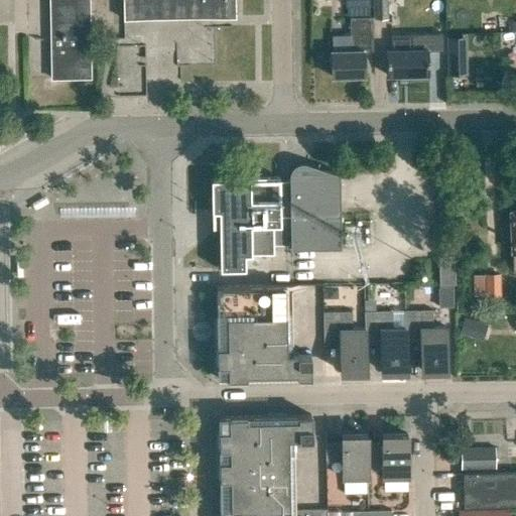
[(90,0),(50,0),(52,79),(92,79),(90,0)]
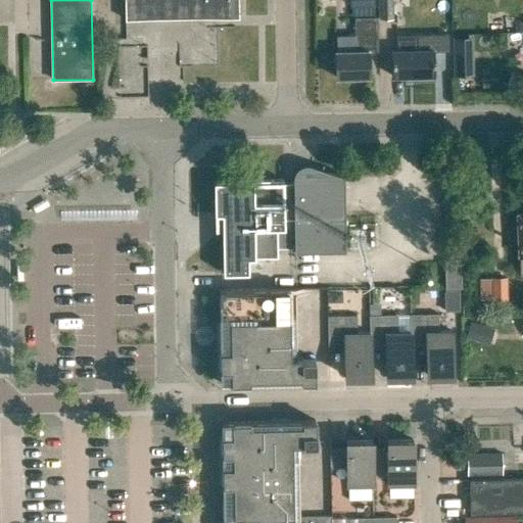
[(126,0),(126,22),(239,21),(238,0),(126,0)]
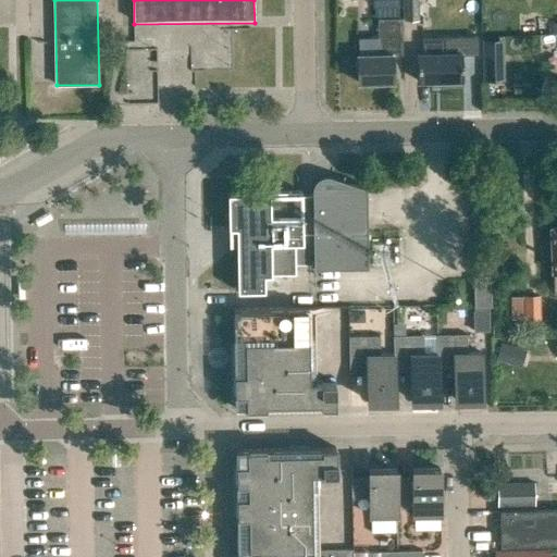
[(401,0),(403,21),(419,20),(418,0),(401,0)]
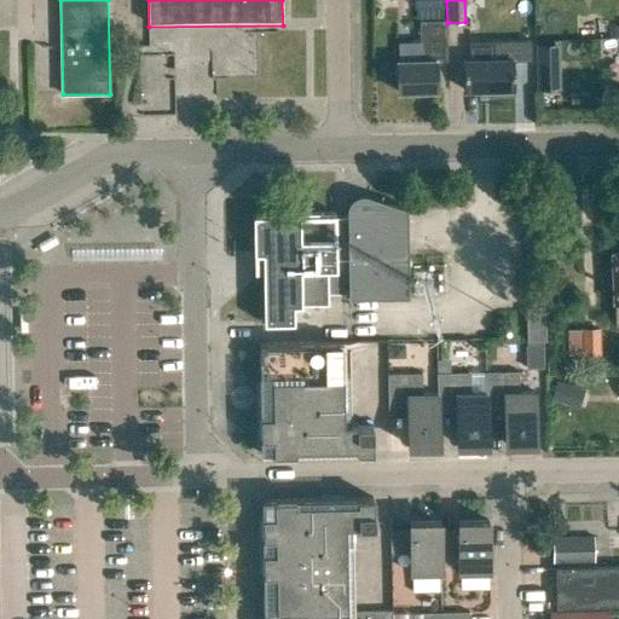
[(422,62),(397,63),(398,93),(437,92),(437,62),(447,62),(446,21),(421,21),(422,62)]
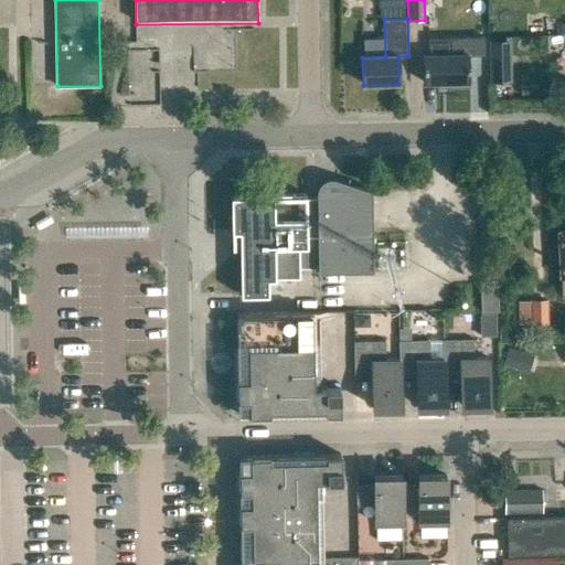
[(189,32),(191,68),(234,66),(232,30),(189,32)]
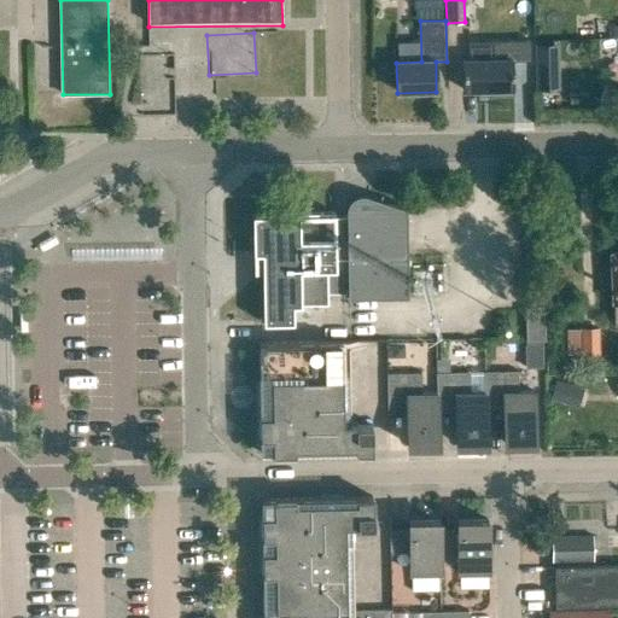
[(468,62),(462,62),(464,92),(478,91),(478,97),(513,97),(513,60),(531,60),(530,41),(468,42),(468,62)]
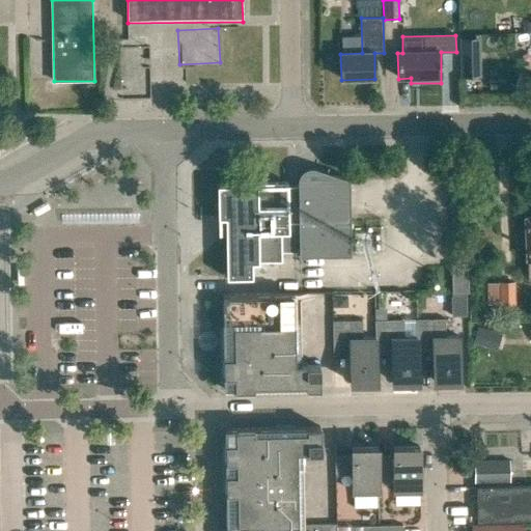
[(474,79),(472,36),(457,37),(458,79),(474,79)]
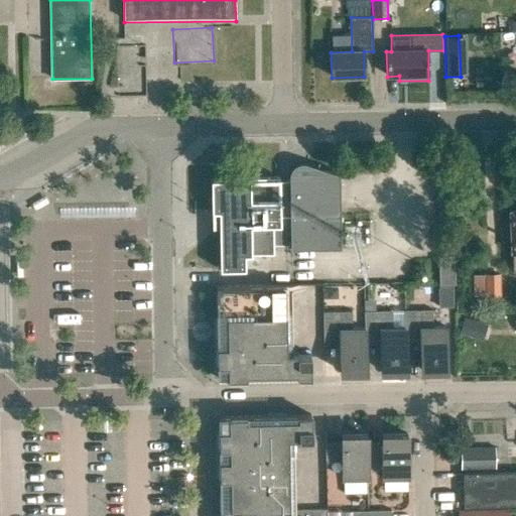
[(289,173),(289,181),(280,181),(280,178),(230,179),(230,181),(228,181),(225,182),(223,182),(221,184),(219,185),(218,187),(216,189),(215,191),(214,194),(213,196),(213,198),(213,200),(212,200),(212,213),(226,213),(226,223),(219,229),(220,270),(245,270),(245,255),(274,255),(273,226),(280,226),(280,218),(290,218),(290,250),(341,248),(340,174),(304,162),(303,162),(301,162),(299,162),(297,162),(295,163),(293,164),(292,166),(291,167),(290,169),(289,171),(289,173)]
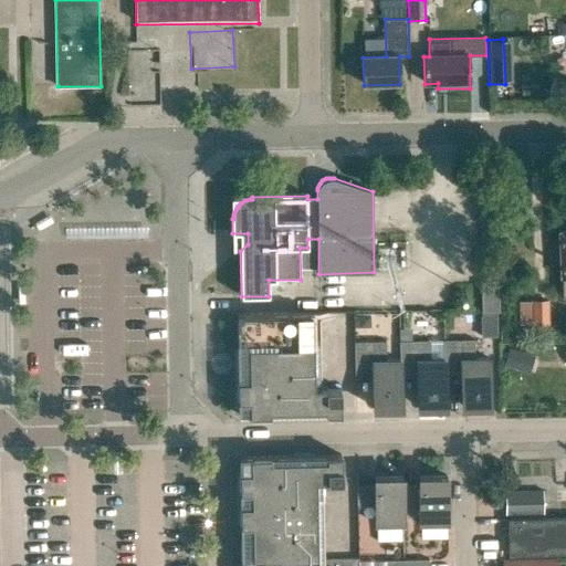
[(484,311),(498,310),(498,287),(483,289),(484,311)]
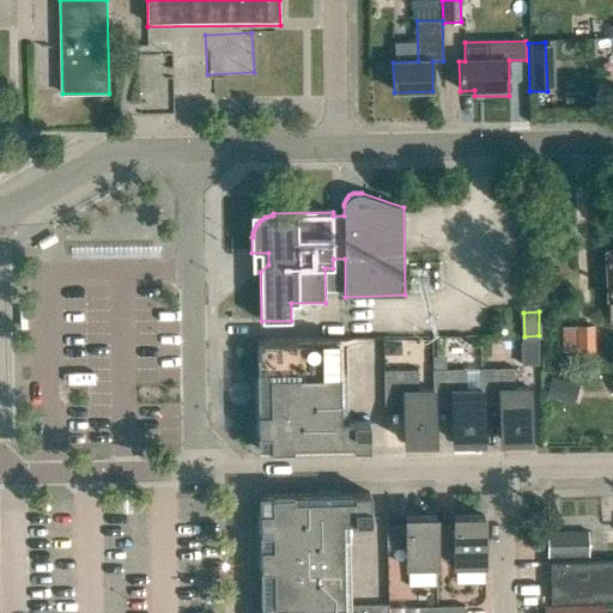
[(560,326),(560,351),(590,351),(590,327),(560,326)]
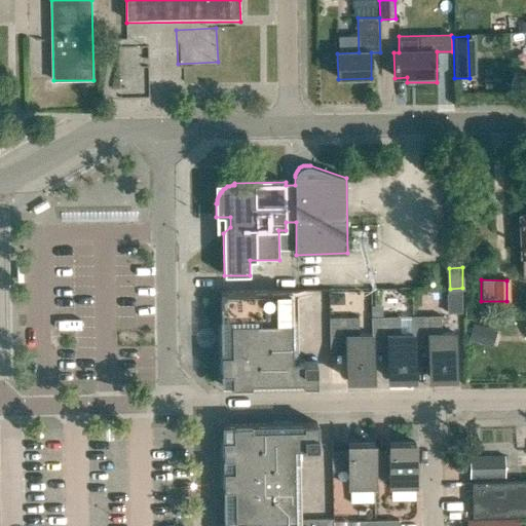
[(290,386),(315,386),(314,363),(297,364),(296,292),(220,293),(221,327),(225,327),(226,354),(221,354),(221,388),(271,386),(271,383),(290,382),(290,386)]
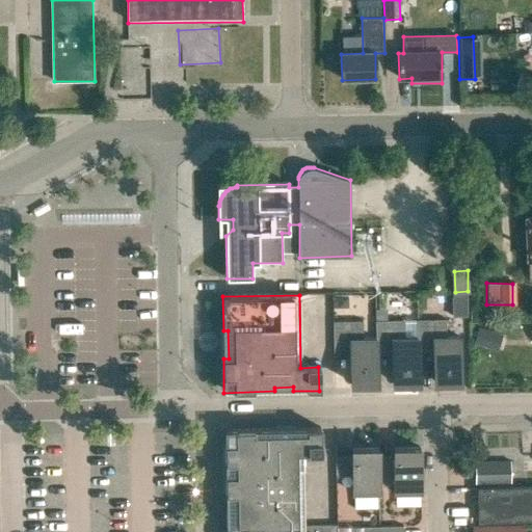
[(467,296),(452,296),(453,317),(468,316),(467,296)]
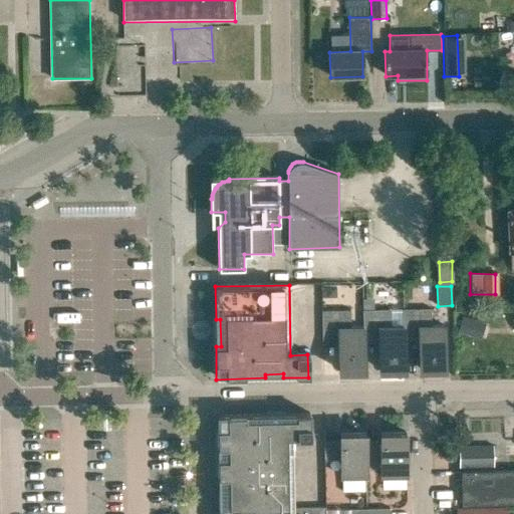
[(326,287),(326,297),(334,297),(336,295),(336,287),(326,287)]
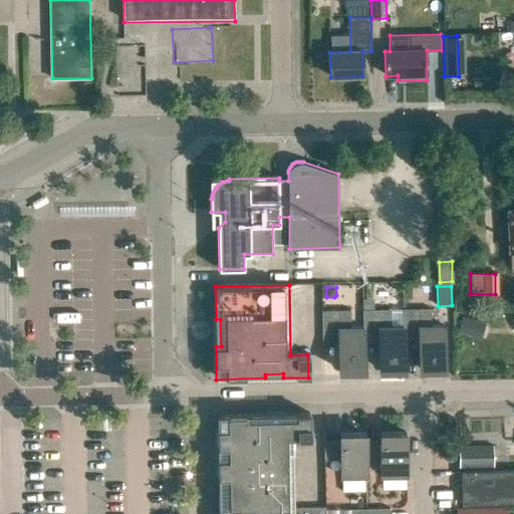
[(362,298),(362,310),(374,310),(374,298),(362,298)]
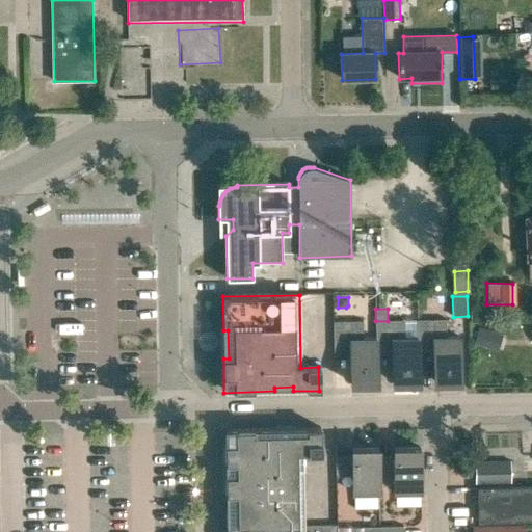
[(418,349),(433,349),(434,382),(460,382),(459,338),(447,338),(446,320),(417,321),(418,339),(418,349)]
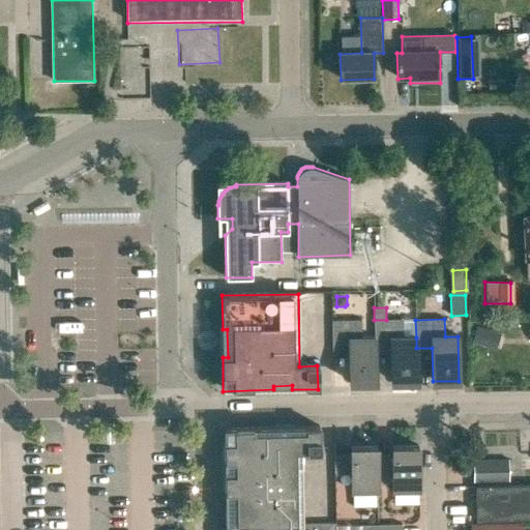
[(375,339),(375,349),(390,349),(391,382),(417,381),(416,348),(416,337),(403,337),(403,320),(386,320),(374,320),(375,339)]
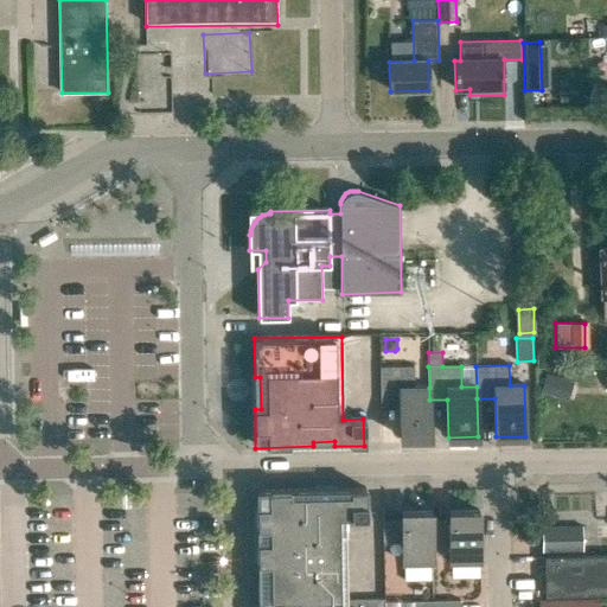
[(414,368),(381,368),(381,401),(400,401),(401,439),(430,438),(429,400),(429,388),(414,388),(414,368)]
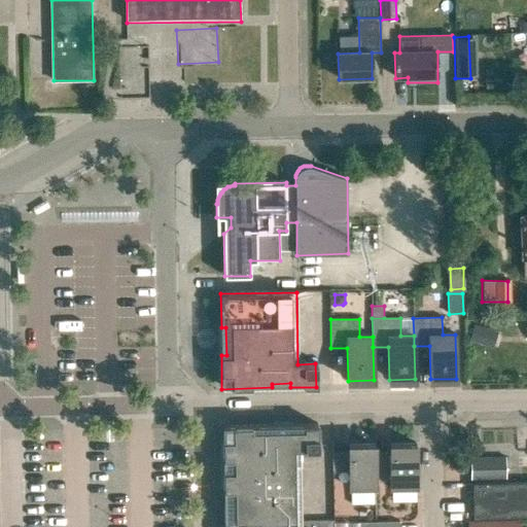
[(273,426),(222,427),(222,443),(227,443),(227,488),(223,488),(223,526),(332,526),(332,522),(301,522),(300,449),(318,449),(317,426),(291,426),(291,430),(273,430),(273,426)]
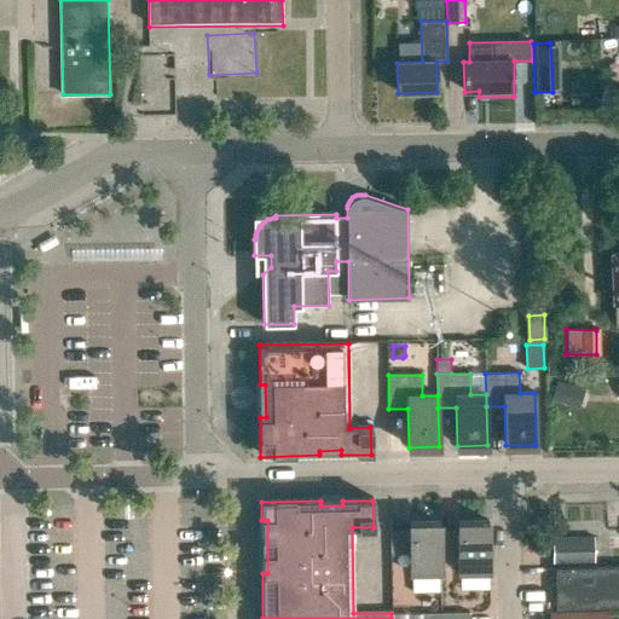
[(440,536),(441,554),(460,553),(460,573),(490,573),(489,521),(458,522),(458,536),(440,536)]
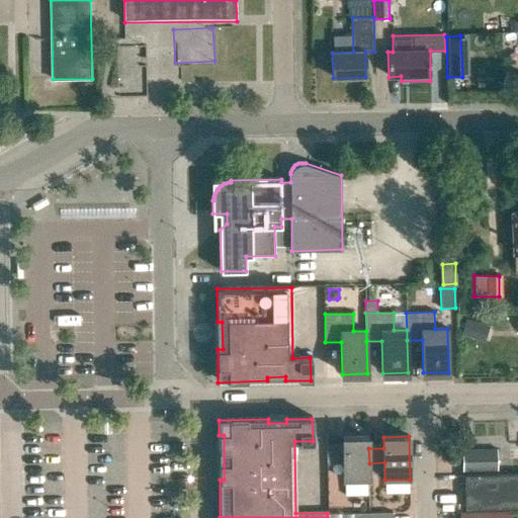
[(369,463),(368,448),(368,437),(343,438),(343,449),(326,449),(326,464),(344,463),(344,481),(369,480),(369,463)]
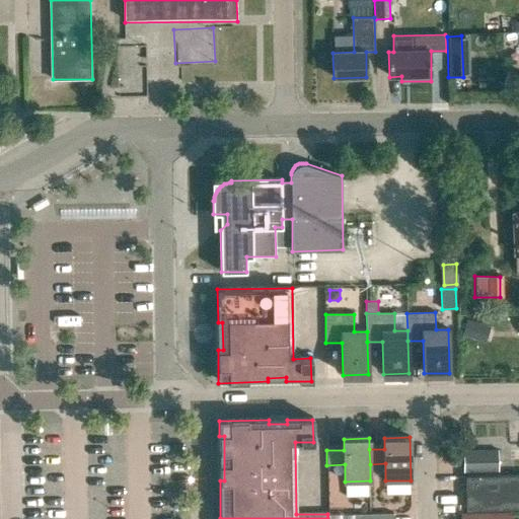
[(498,471),(498,451),(463,452),(463,472),(498,471)]
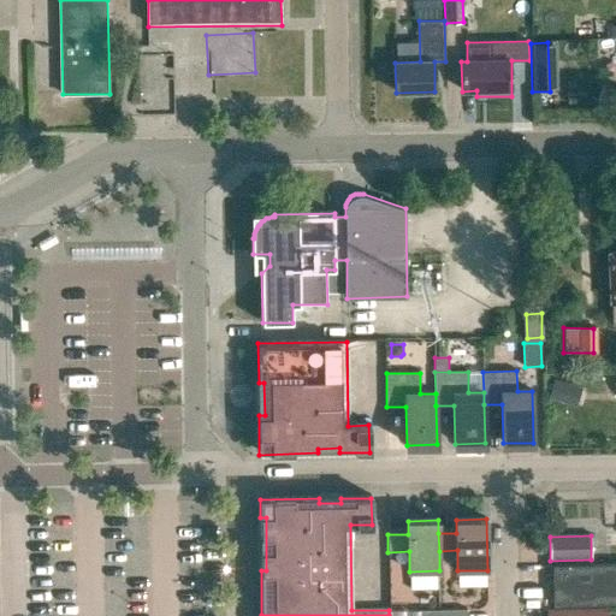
[(615,564),(554,566),(555,604),(615,602),(615,564)]
